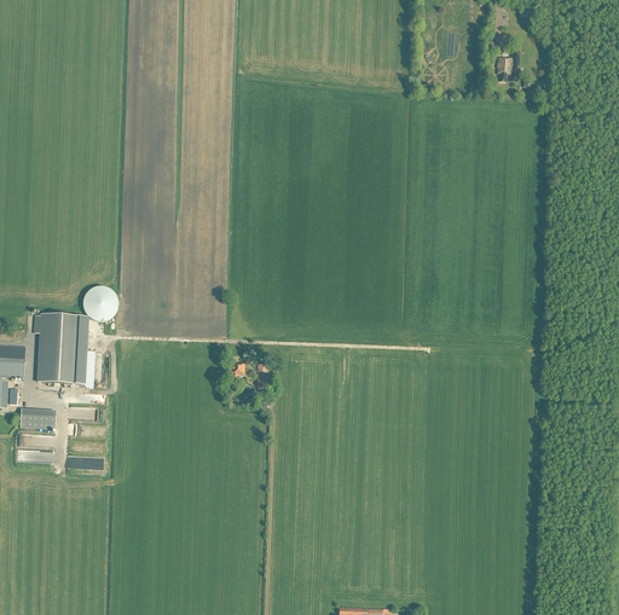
[(510,80),(518,80),(520,50),(513,50),(512,57),(498,56),(497,71),(501,73),(499,79),(505,80),(507,73),(512,73),(510,80)]
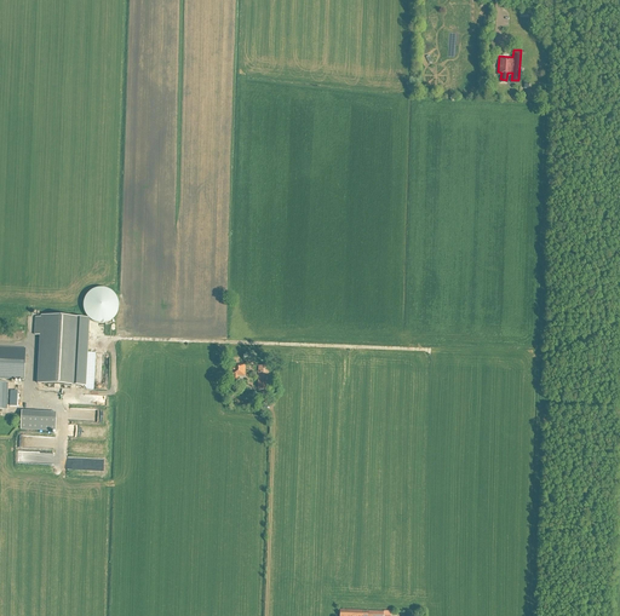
[(98,306),(97,306),(95,308),(93,309),(91,310),(90,312),(89,314),(89,324),(90,326),(91,328),(92,329),(95,330),(96,332),(98,333),(99,333),(102,333),(104,333),(107,332),(108,330),(110,329),(112,328),(113,327),(114,324),(114,323),(115,321),(115,318),(115,316),(114,315),(113,312),(112,311),(110,309),(109,308),(107,308),(104,306),(103,306),(101,306),(98,306)]
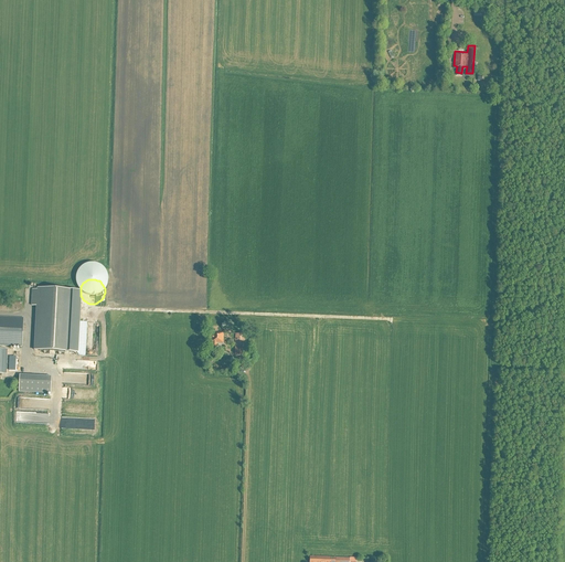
[(77,350),(81,287),(36,285),(36,287),(32,286),(31,303),(36,304),(34,348),(77,350)]
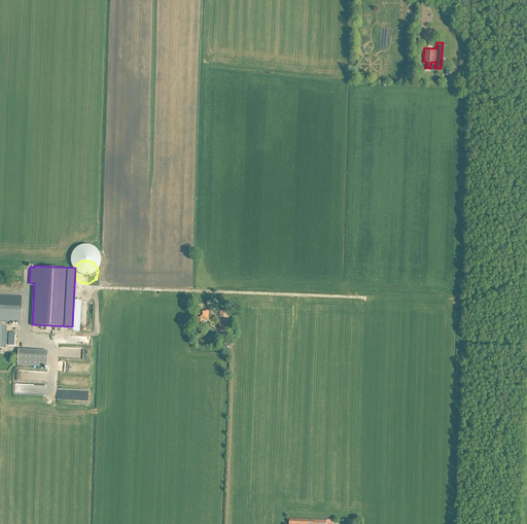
[(0,292),(0,319),(4,319),(21,320),(22,294),(0,292)]
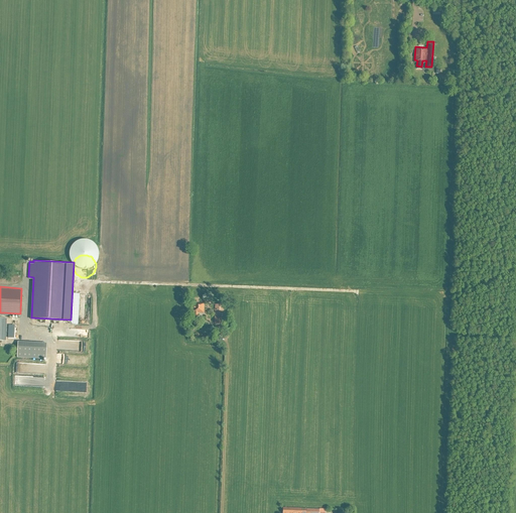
[(194,315),(198,315),(198,309),(204,310),(204,301),(197,301),(192,301),(192,314),(194,315)]
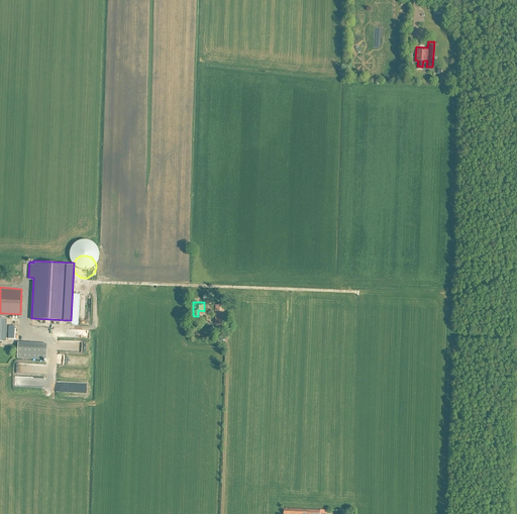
[(215,323),(223,323),(223,303),(215,303),(215,310),(215,323)]
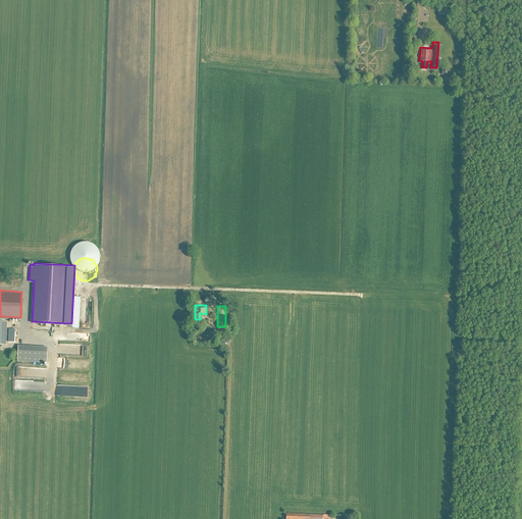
[(18,344),(17,359),(47,361),(48,345),(18,344)]
